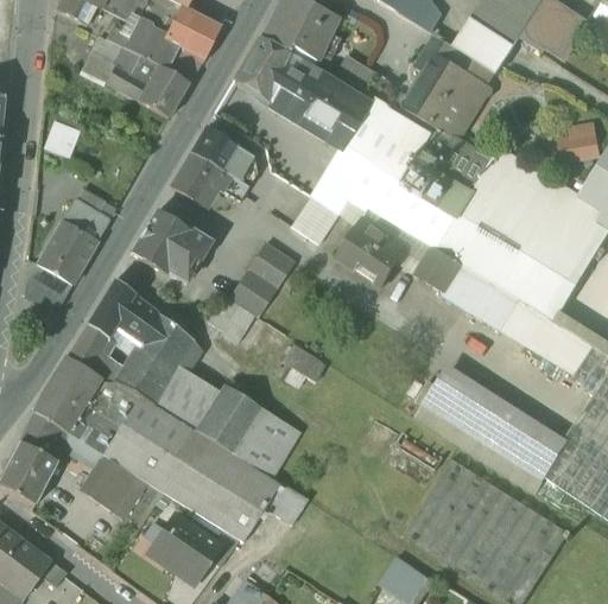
[(86,26),(95,6),(97,0),(132,0),(173,21),(181,7),(168,0),(58,0),(54,10),(86,26)]
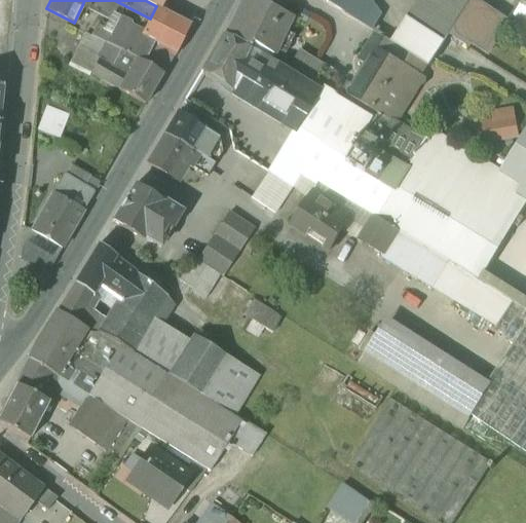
[(143,34),(150,19),(114,0),(84,0),(82,5),(116,23),(117,22),(143,34)]
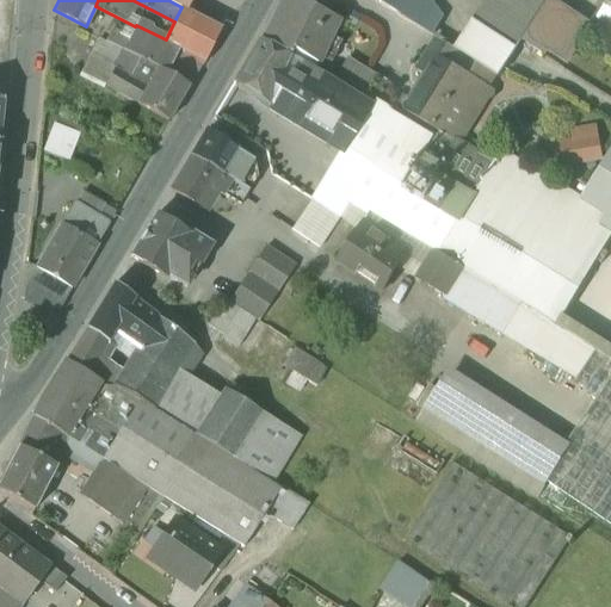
[(283,0),(264,38),(314,67),(315,64),(338,19),(297,0),(283,0)]
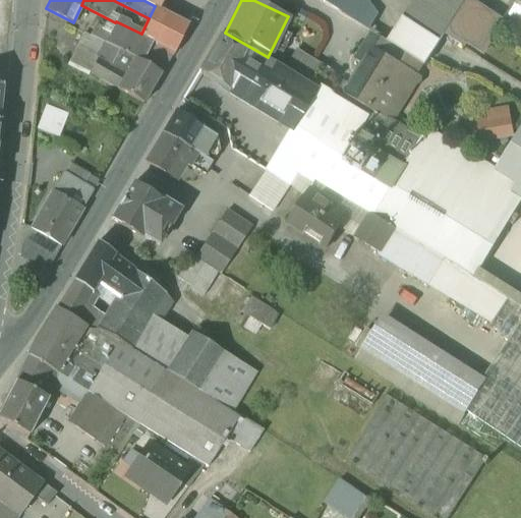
[(348,15),(353,18),(360,7),(364,0),(324,0),(332,5),(338,8),(348,15)]
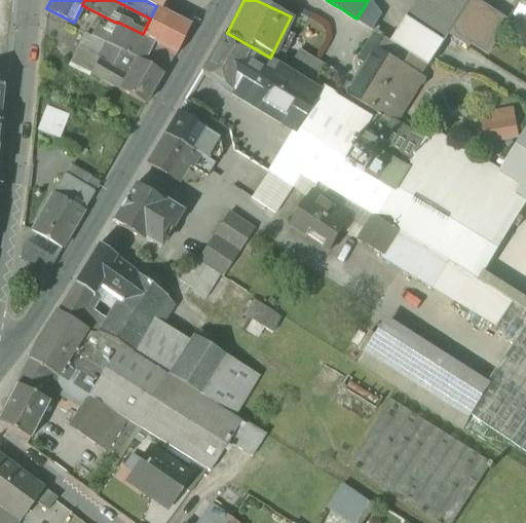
[(428,64),(463,10),(448,0),(419,0),(392,41),(404,48),(428,64)]
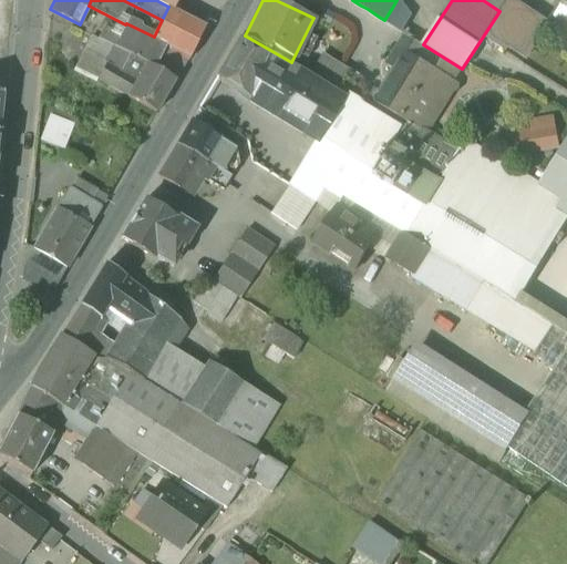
[(483,0),(500,11),(506,0),(483,0)]
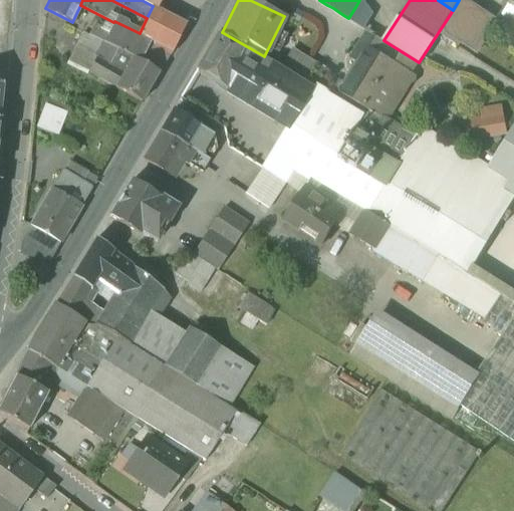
[(442,35),(456,44),(480,6),(470,0),(461,0),(440,33),(442,35)]
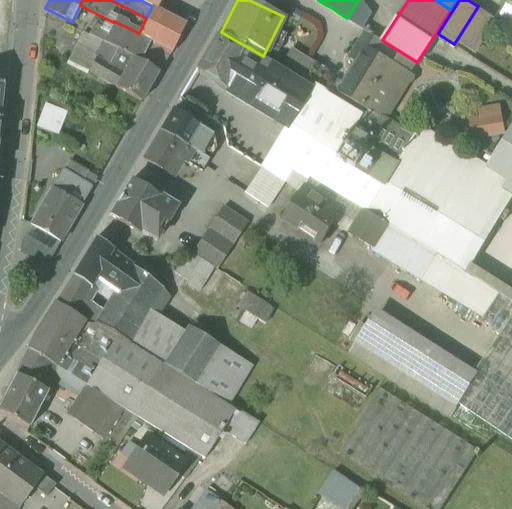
[(507,0),(493,22),(511,34),(511,0),(507,0)]
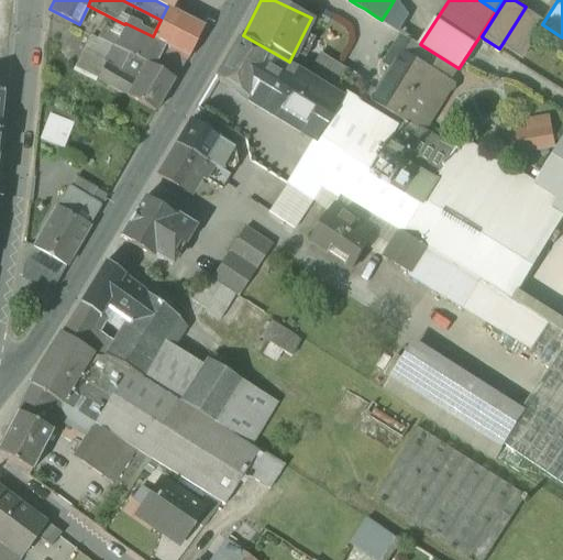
[(186,56),(202,24),(167,7),(161,20),(153,36),(152,39),(164,45),(186,56)]
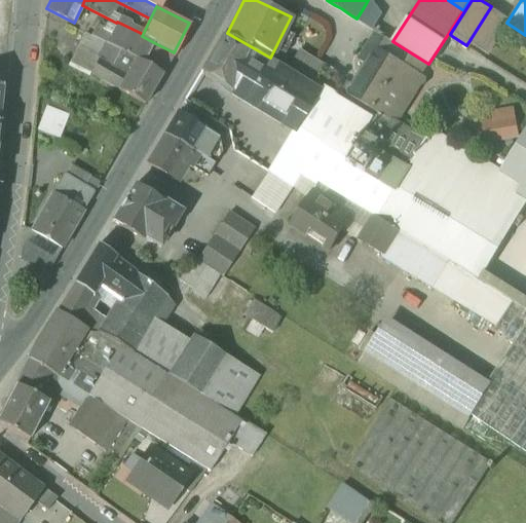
[(106,42),(135,57),(144,61),(153,42),(142,36),(143,34),(117,22),(116,23),(112,31),(106,42)]
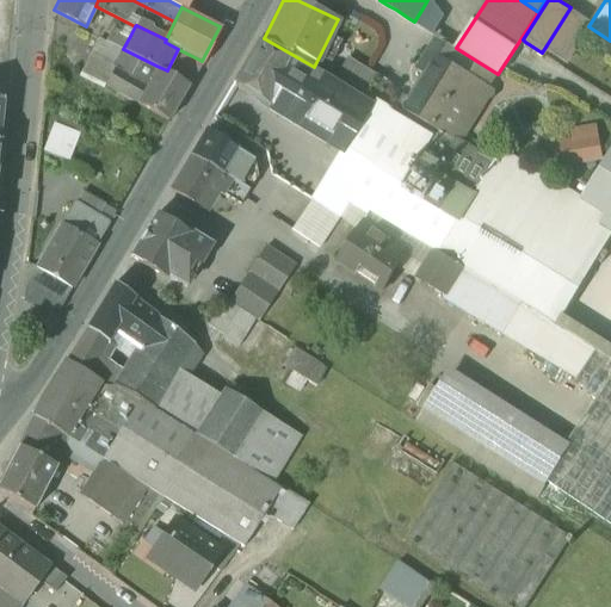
[(106,39),(123,49),(130,36),(112,26),(106,39)]
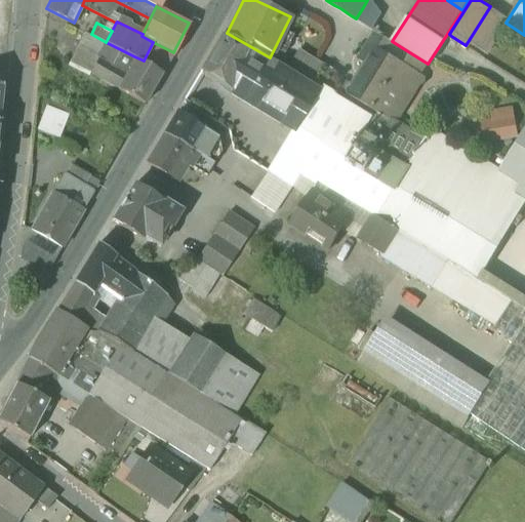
[(376,46),(397,58),(403,48),(392,41),(375,31),(369,42),(376,46)]
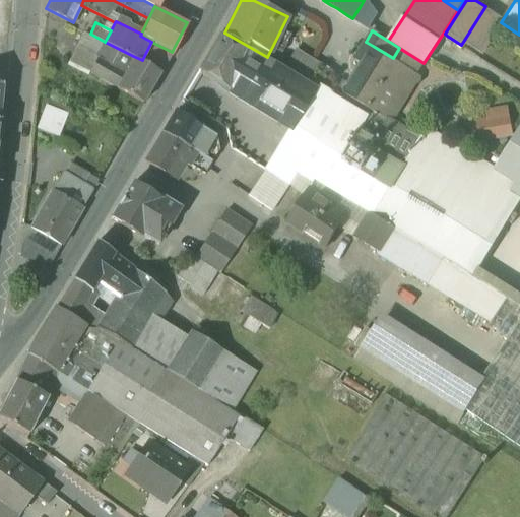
[(78,42),(99,54),(105,42),(90,34),(83,31),(78,42)]
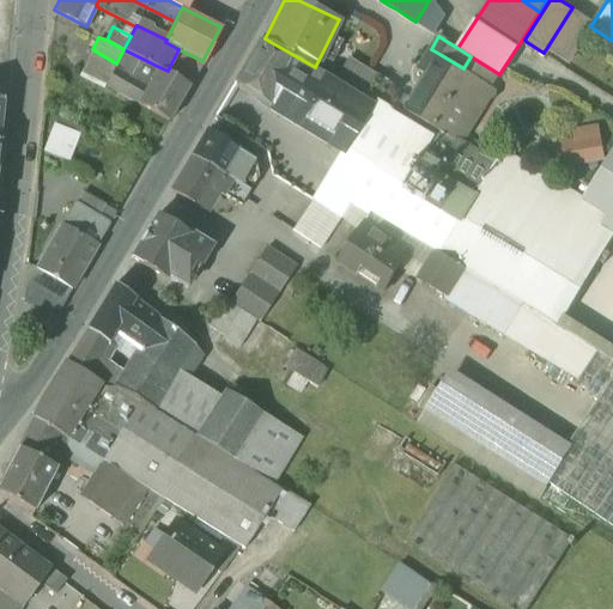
[(235,83),(314,129),(339,85),(334,83),(314,69),(261,38),(235,83)]
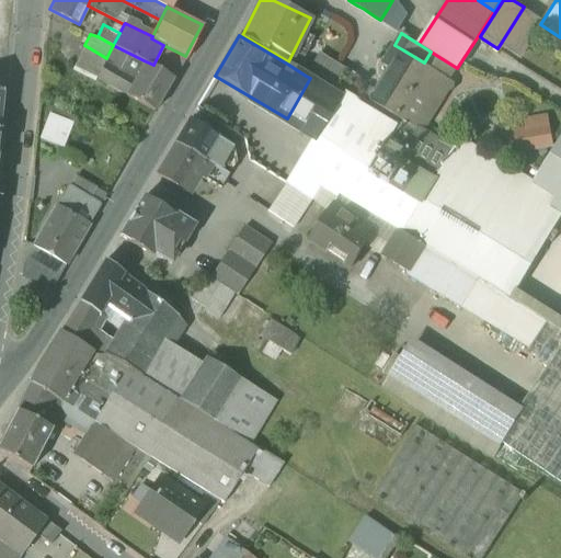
[(144,60),(113,45),(106,58),(104,61),(96,77),(107,83),(115,68),(134,79),(144,60)]
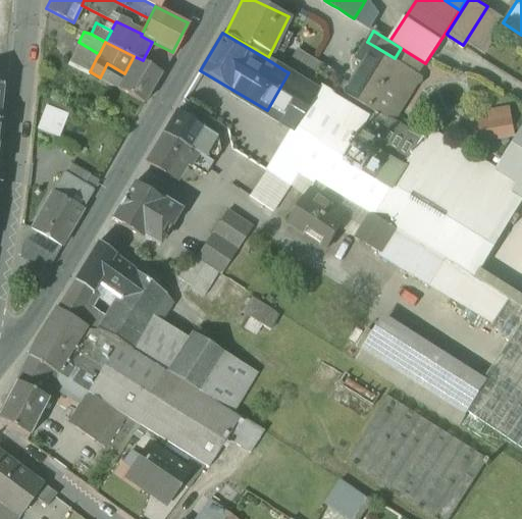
[(142,61),(160,72),(172,52),(152,42),(143,60),(142,61)]
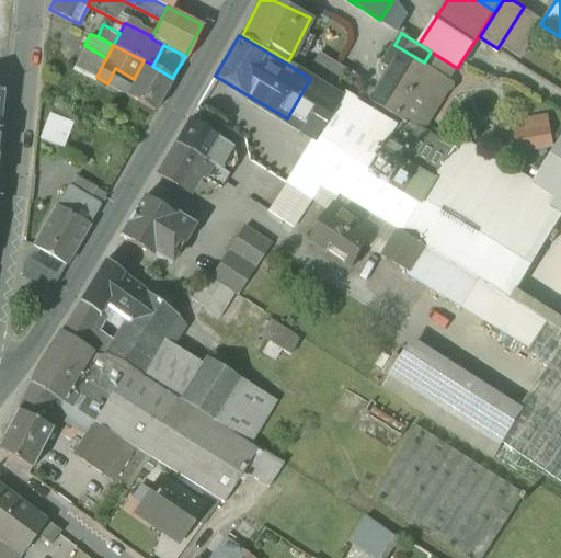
[(384,61),(391,66),(402,49),(395,45),(384,61)]
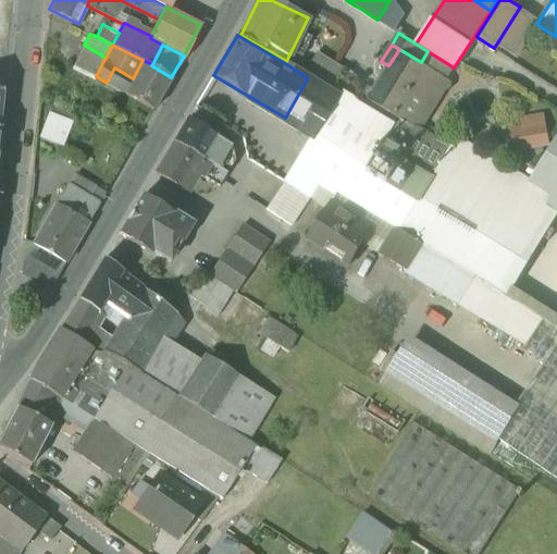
[(421,62),(399,49),(388,65),(369,97),(409,122),(409,121),(422,99),(432,105),(444,86),(449,79),(421,62)]
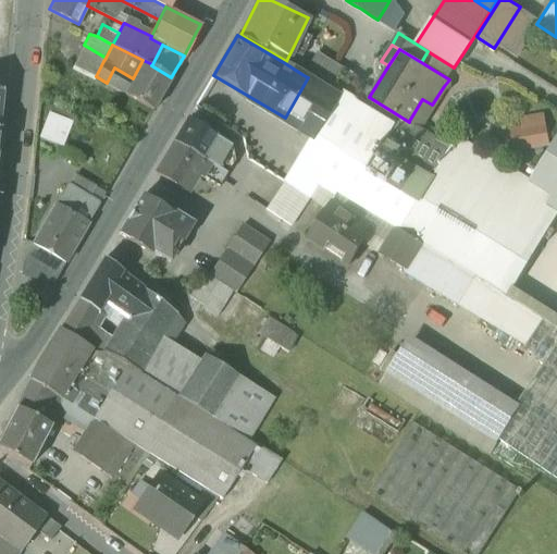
[(308,77),(324,87),(337,65),(317,53),(304,75),(308,77)]
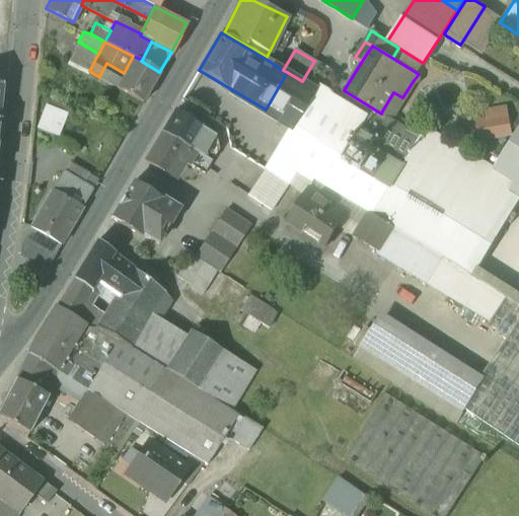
[(141,61),(142,60),(133,56),(124,73),(106,63),(99,77),(116,86),(142,101),(159,72),(141,61)]
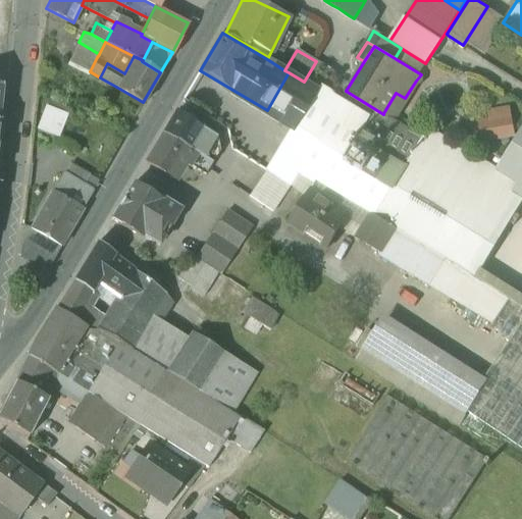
[(267,110),(294,125),(316,89),(304,82),(289,72),(267,110)]
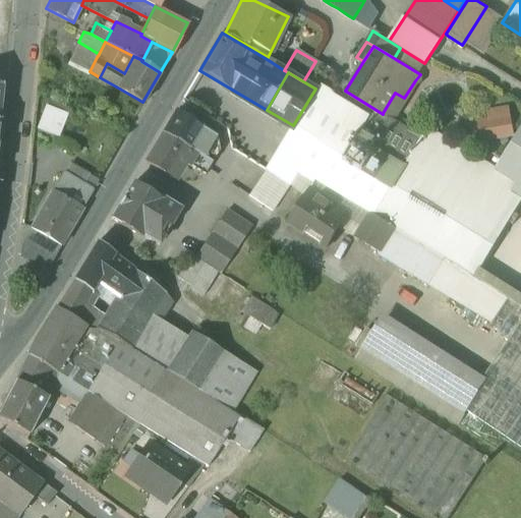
[(338,102),(315,89),(293,125),(282,142),(306,157),(323,166),(315,178),(369,211),(396,227),(446,256),(466,270),(513,189),(519,180),(497,168),(439,132),(423,136),(383,113),(383,114),(345,91),(338,102)]
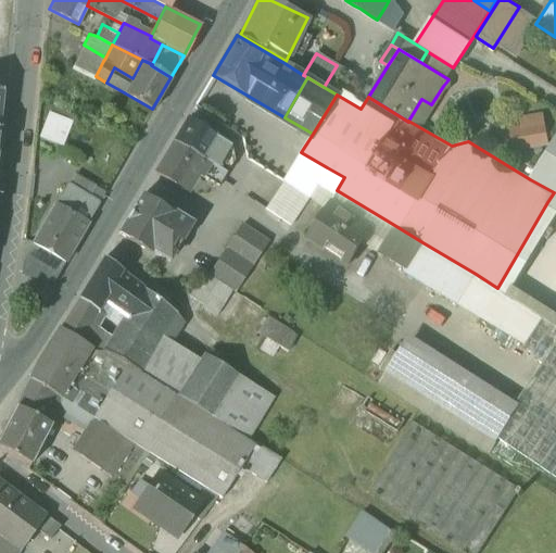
[(41,135),(65,143),(74,118),(51,110),(41,135)]
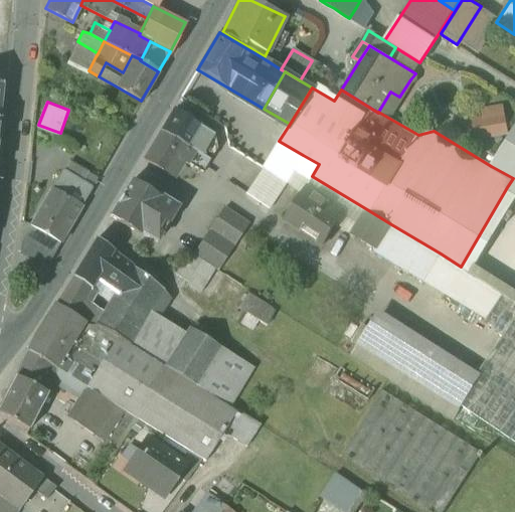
[(185,145),(209,160),(216,148),(213,134),(174,109),(161,131),(184,145),(185,145)]
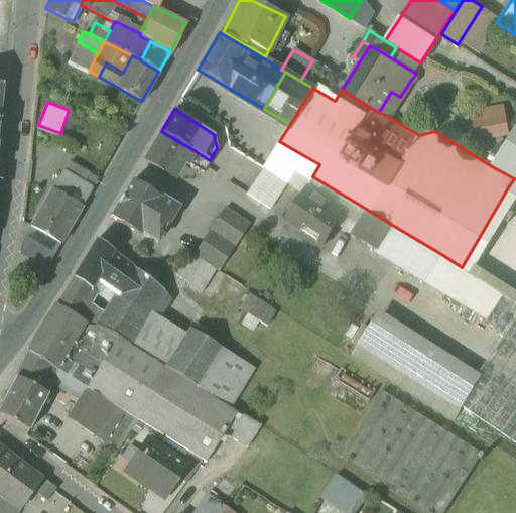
[(515,127),(492,166),(514,178),(508,187),(515,191),(515,127)]
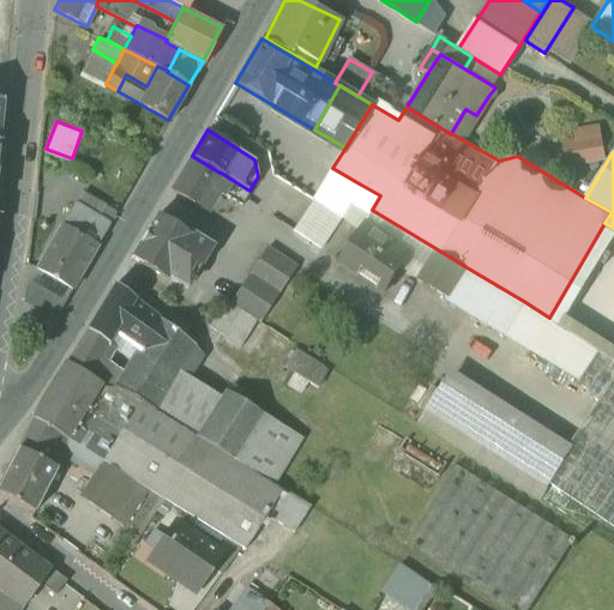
[(240,205),(250,191),(221,173),(220,173),(192,156),(172,188),(173,188),(173,189),(204,210),(216,191),(240,205)]
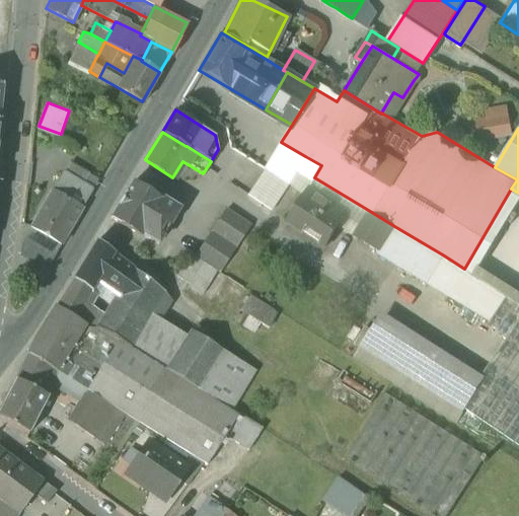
[(311,176),(314,177),(321,165),(305,156),(281,142),(275,152),(280,155),(279,157),(298,168),(311,176)]
